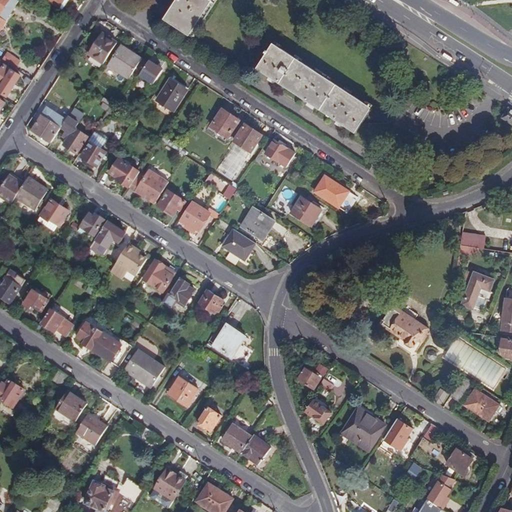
[(0,0),(0,30),(11,14),(7,11),(13,3),(16,6),(19,0),(0,0)]
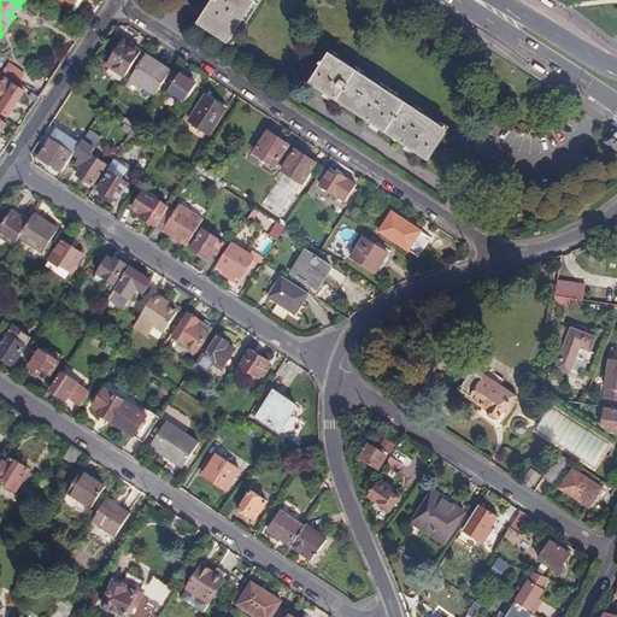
[(215,0),(200,23),(229,42),(257,0),(215,0)]
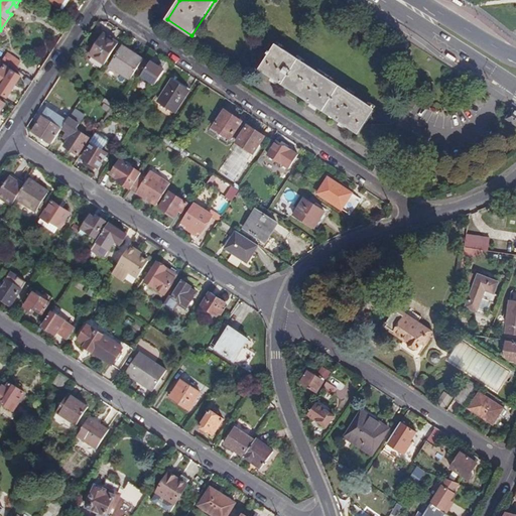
[(11,14),(16,6),(13,3),(7,11),(11,14)]
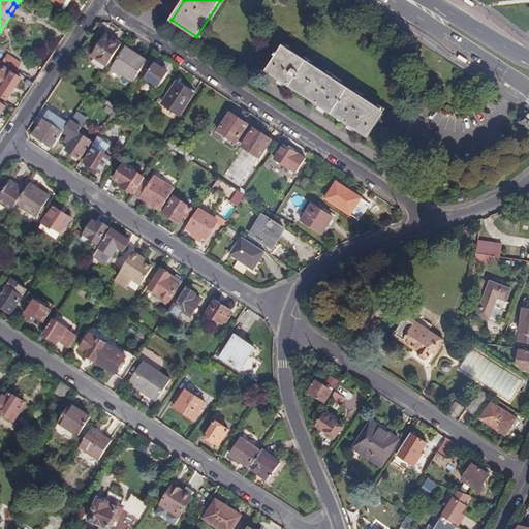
[(94,56),(110,65),(123,44),(109,35),(94,56)]
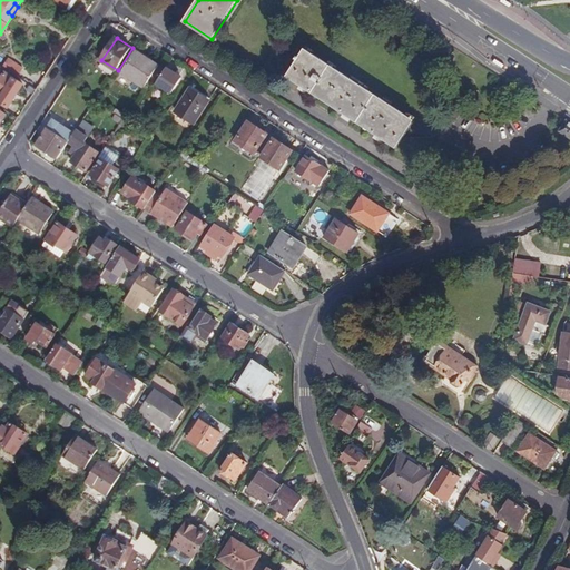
[(396,148),(415,120),(306,49),(288,77),(396,148)]
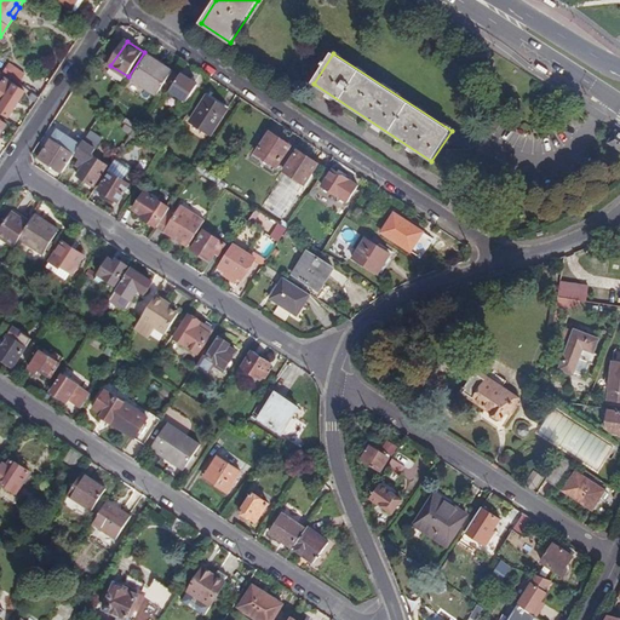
[(172,70),(149,56),(133,80),(156,95),(172,70)]
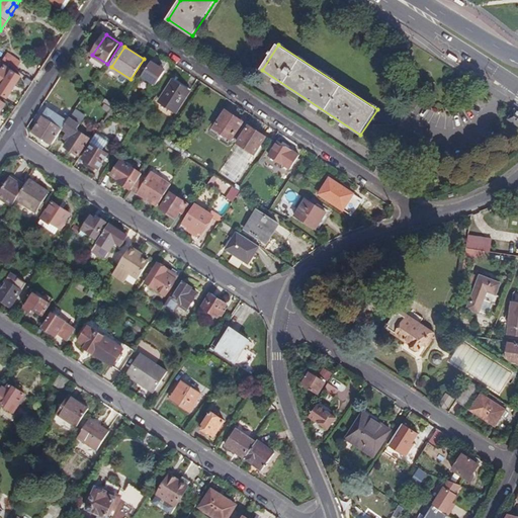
[(11,57),(6,64),(20,73),(25,65),(11,57)]
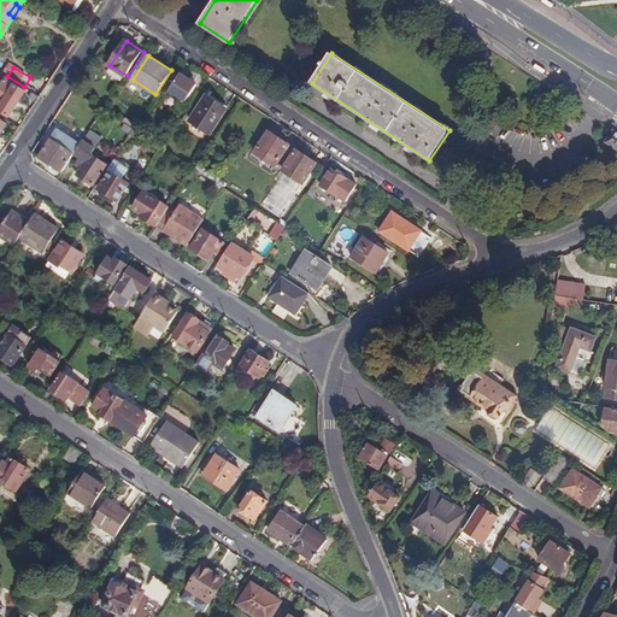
[(198,86),(181,74),(170,92),(187,103),(198,86)]
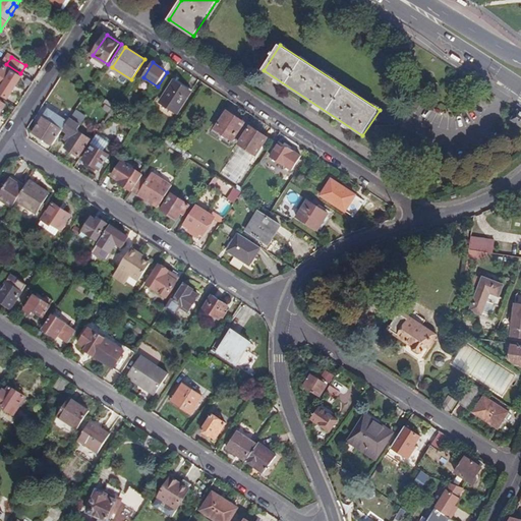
[(8,98),(22,77),(5,67),(0,74),(0,90),(2,92),(0,93),(8,98)]
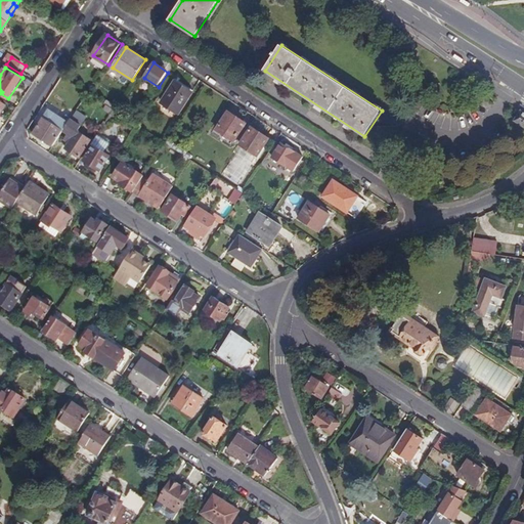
[(192,93),(176,83),(163,103),(179,114),(192,93)]
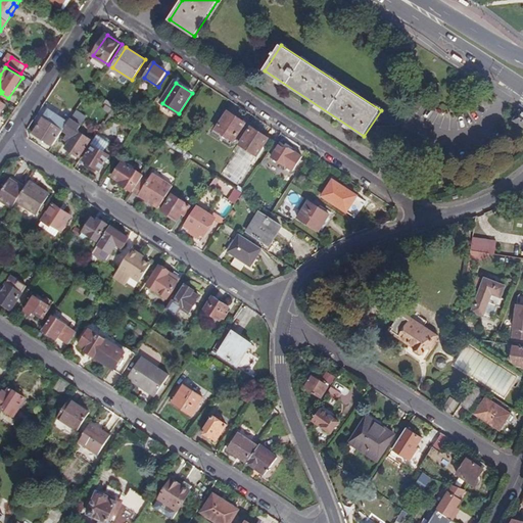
[(69,125),(50,111),(35,135),(54,147),(63,133),(64,131),(69,125)]
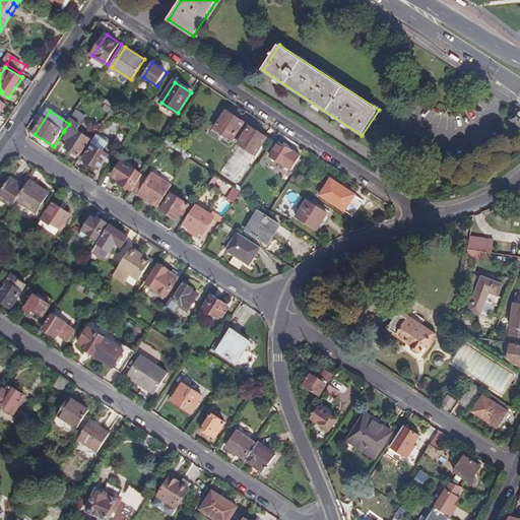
[(519,127),(519,112),(518,111),(511,121),(519,127)]
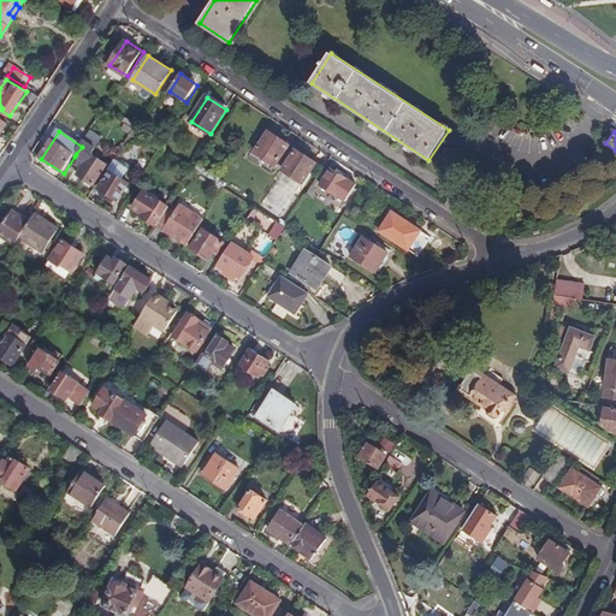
[(289,147),(268,134),(254,155),(274,169),(289,147)]
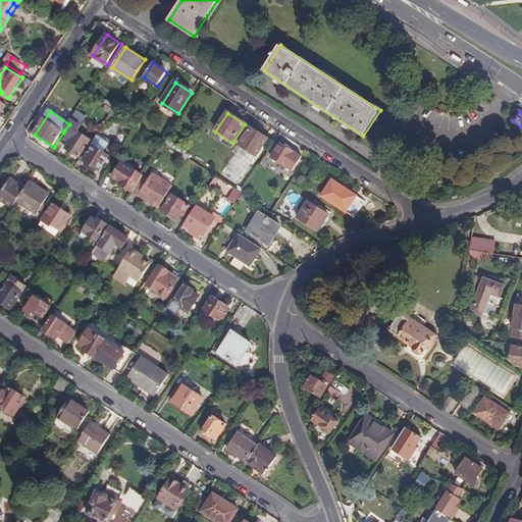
[(81,127),(70,121),(69,124),(64,131),(69,135),(65,141),(70,144),(66,149),(80,158),(91,141),(79,132),(81,127)]
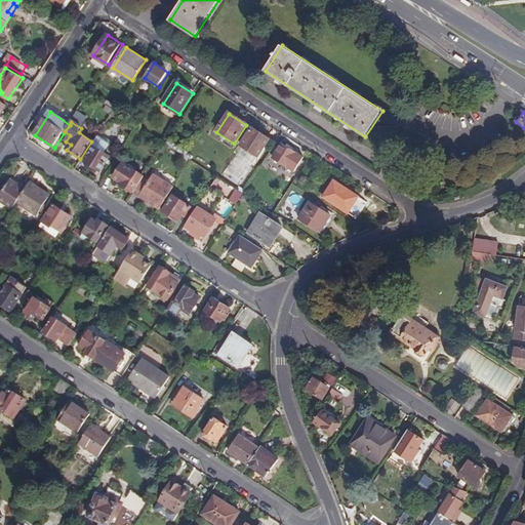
[(270,140),(253,129),(241,148),(258,159),(270,140)]
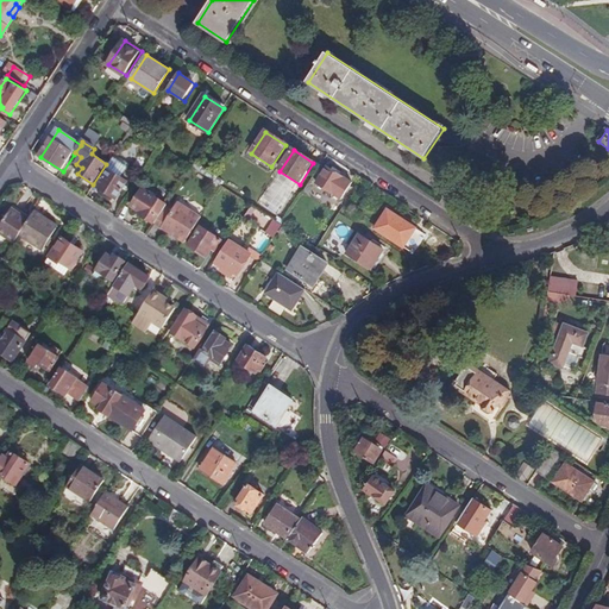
[(114,158),(107,169),(110,171),(99,187),(117,200),(129,183),(123,179),(129,168),(114,158)]
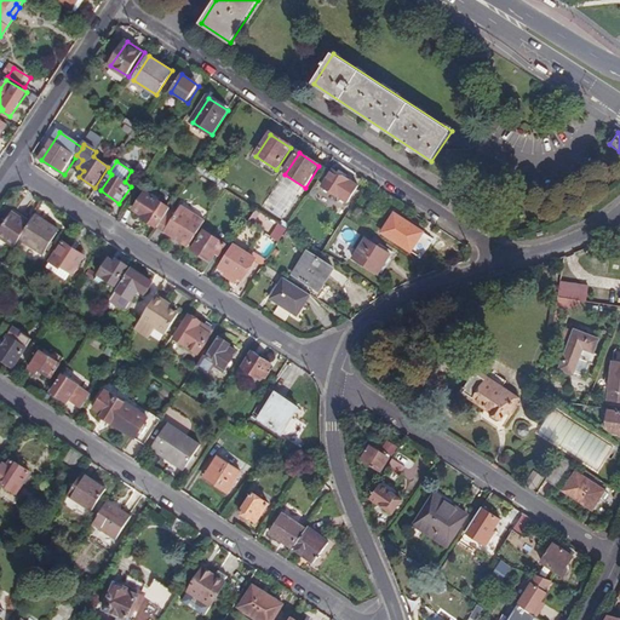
[(359,188),(334,171),(323,187),(349,204),(359,188)]
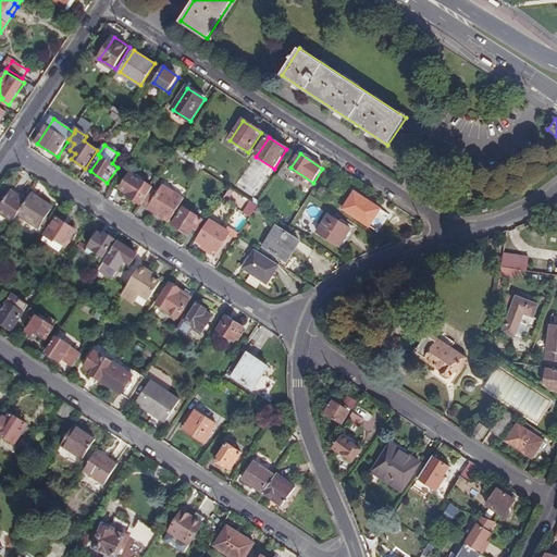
[(470,174),(469,163),(456,165),(458,176),(470,174)]
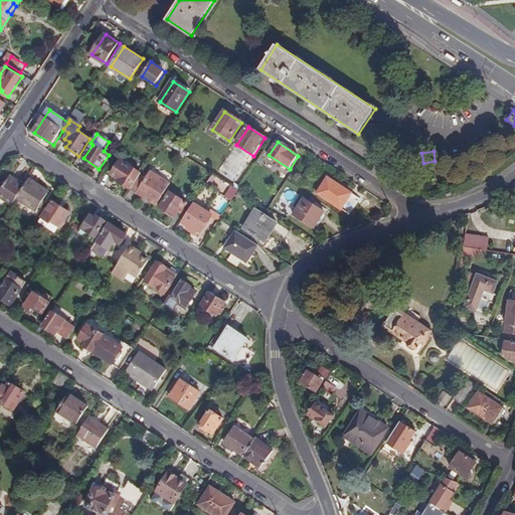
[(120,180),(133,188),(142,174),(122,161),(114,172),(122,177),(120,180)]
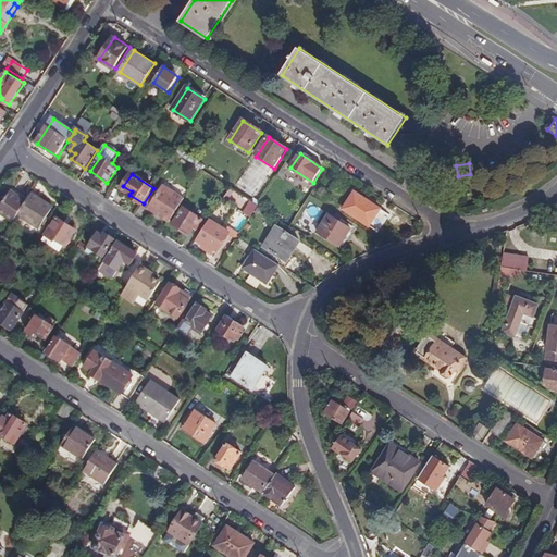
[(148,210),(169,224),(184,200),(163,187),(148,210)]
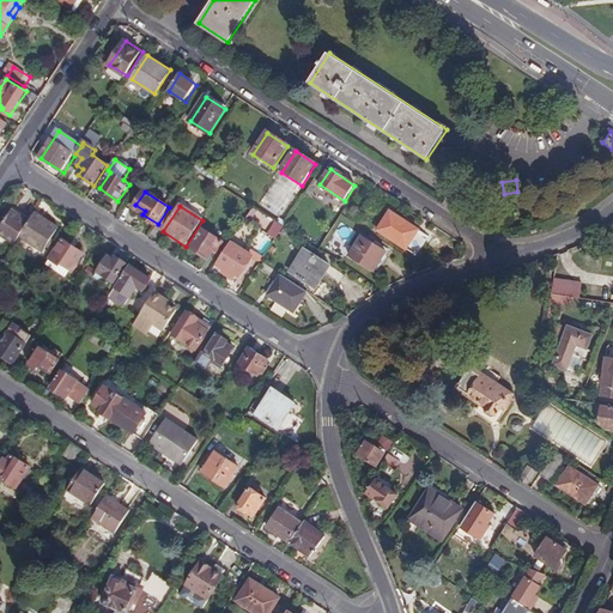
[(250,224),(259,211),(255,208),(247,220),(250,224)]
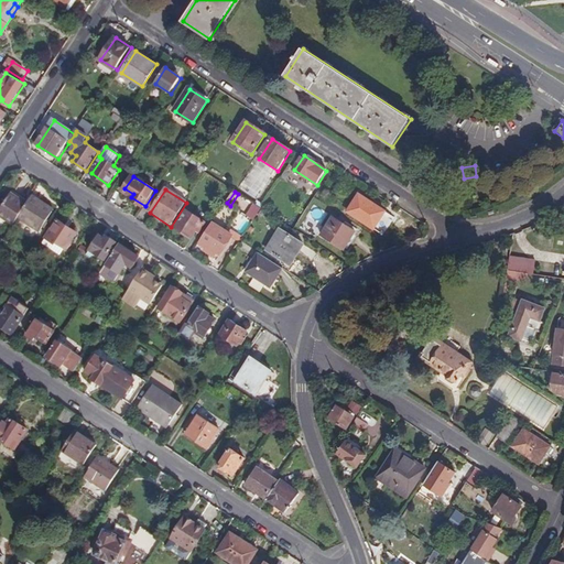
[(0,208),(0,216),(13,225),(18,217),(26,205),(10,194),(0,208)]
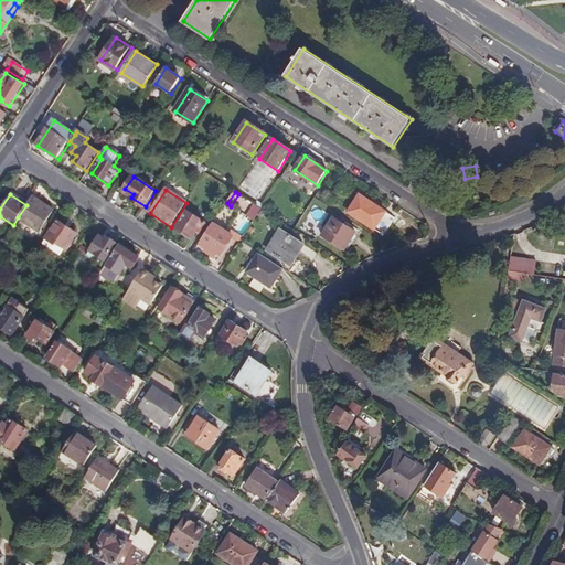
[(386,213),(360,195),(349,213),(375,230),(386,213)]
